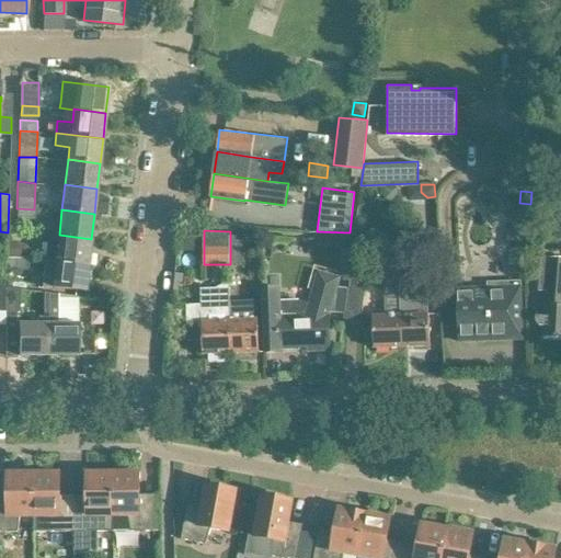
[(47,234),(45,259),(88,264),(91,239),(59,235),(47,234)]
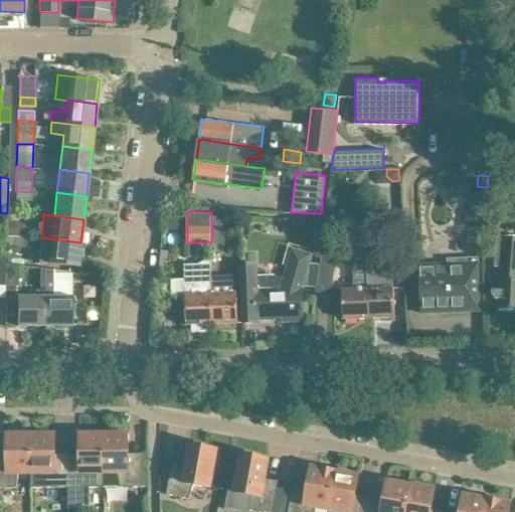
[(7,220),(6,236),(17,237),(18,222),(18,220),(7,220)]
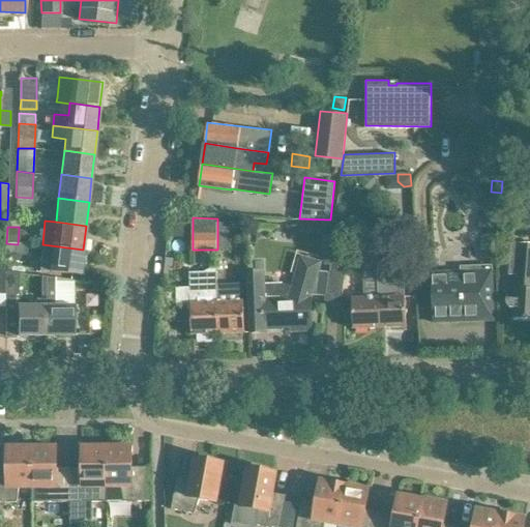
[(384,241),(376,241),(377,247),(378,262),(380,326),(406,325),(405,295),(405,279),(393,280),(392,246),(384,241)]
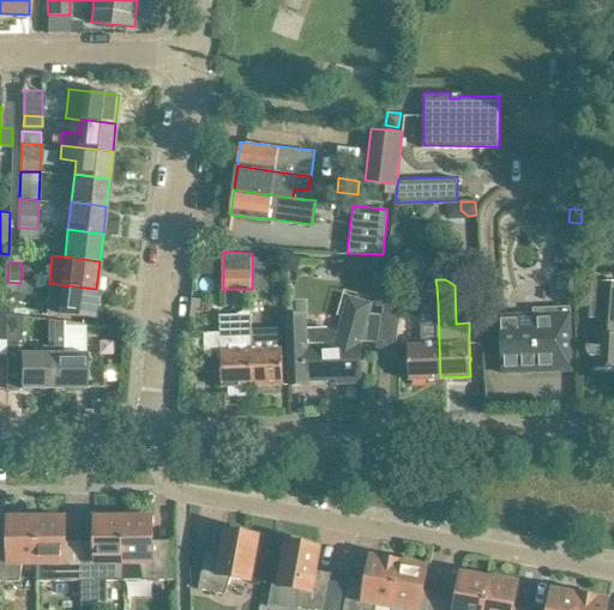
[(588,331),(587,349),(587,351),(587,352),(588,354),(589,355),(590,355),(596,355),(595,367),(595,368),(613,369),(613,281),(603,279),(594,279),(590,316),(600,318),(599,332),(588,331)]
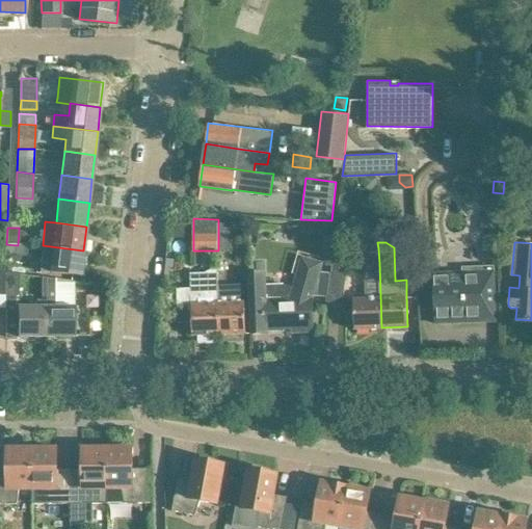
[(4,244),(4,254),(15,254),(31,255),(31,245),(18,245),(6,244),(4,244)]
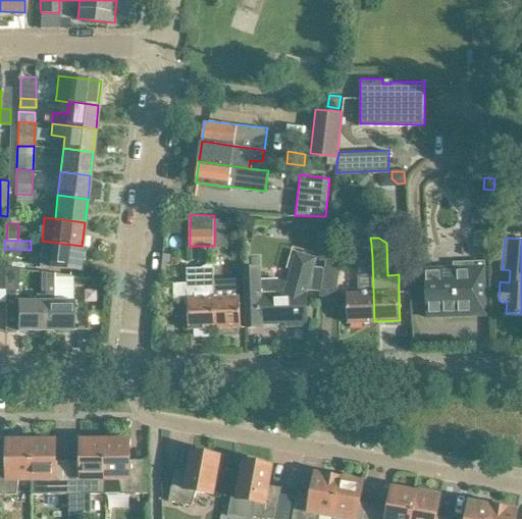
[(42,241),(39,265),(49,266),(59,267),(80,269),(82,246),(42,241)]
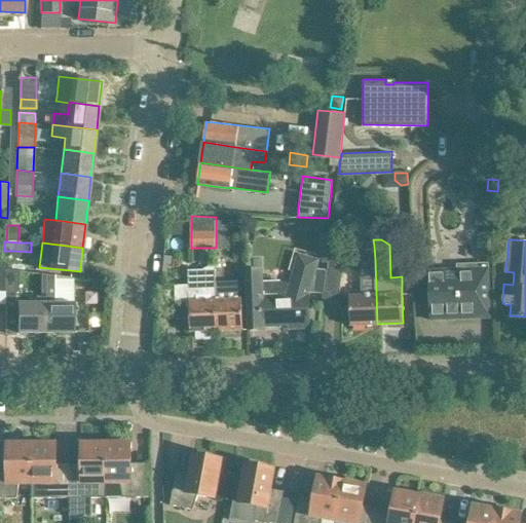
[(361,295),(349,295),(350,304),(350,325),(377,324),(375,260),(374,246),(355,247),(355,258),(360,260),(361,295)]
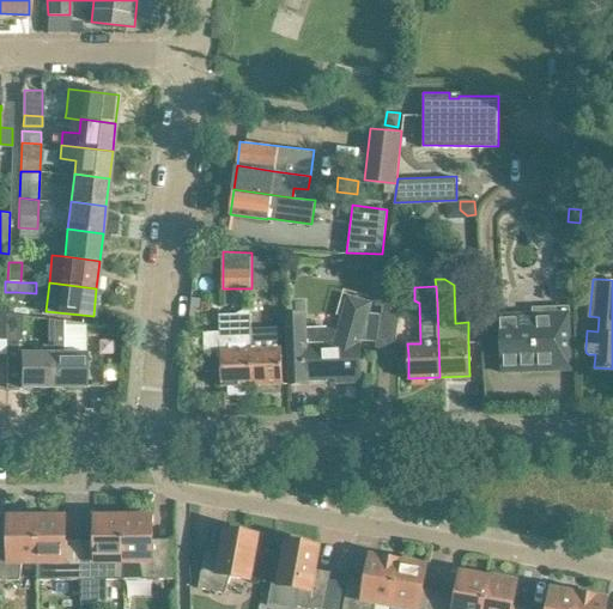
[(16,315),(17,292),(5,292),(4,314),(16,315)]
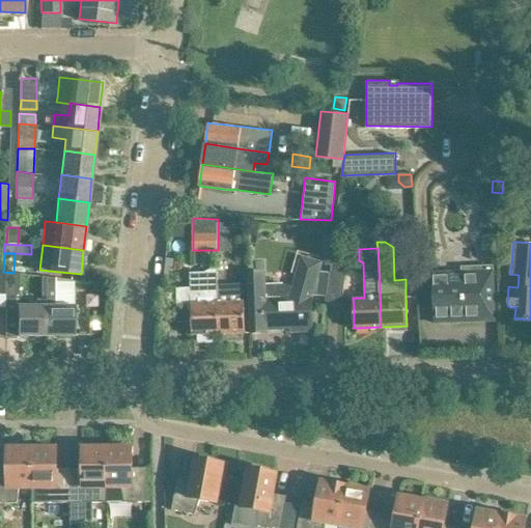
[(313,329),(311,297),(322,260),(301,254),(294,281),(266,281),(266,270),(248,271),(249,280),(251,332),(266,331),(266,328),(291,327),(291,325),(298,325),(298,330),(313,329)]
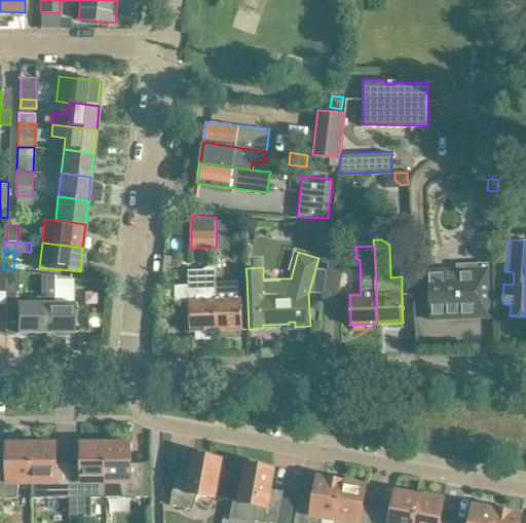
[(489,262),(473,263),(458,264),(458,268),(429,269),(431,319),(491,316),(489,262)]
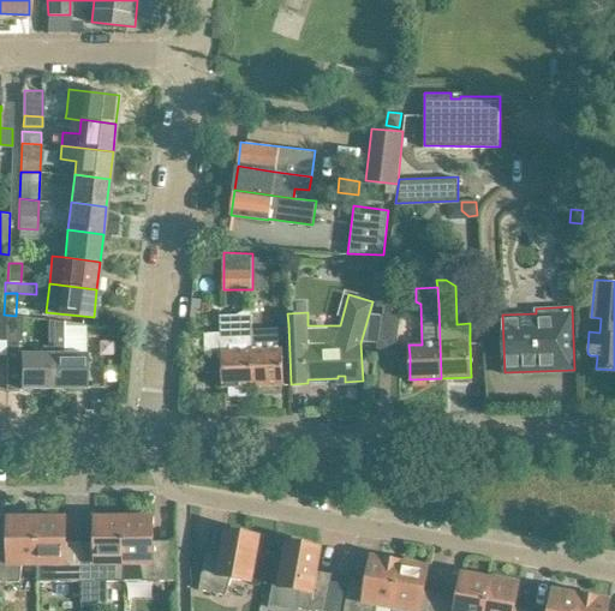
[(255,349),(254,330),(252,307),(240,313),(220,313),(222,387),(256,385),(255,349)]
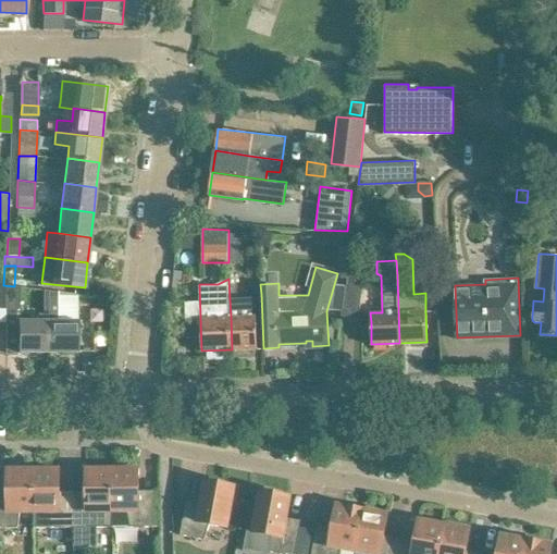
[(358,320),(363,284),(346,283),(341,319),(358,320)]
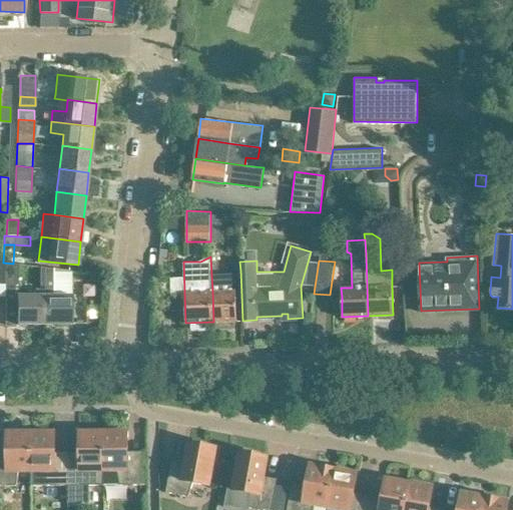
[(13,264),(3,263),(3,283),(6,282),(6,296),(6,324),(18,324),(18,325),(19,325),(19,324),(45,324),(44,289),(35,289),(35,295),(18,295),(18,264),(13,264)]
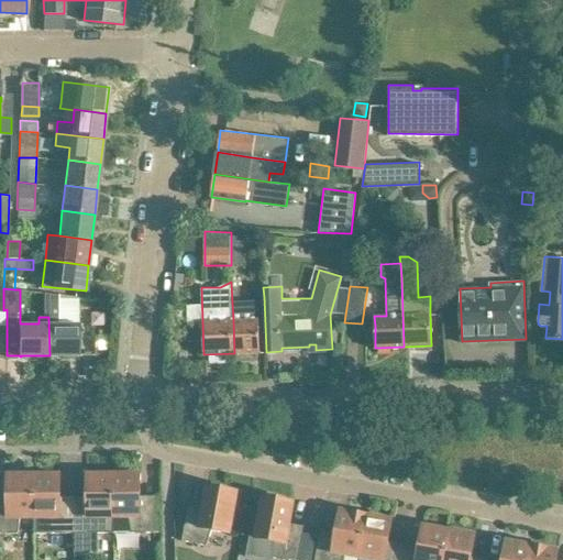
[(77,297),(48,294),(48,317),(50,355),(76,355),(76,357),(77,357),(77,322),(77,297)]
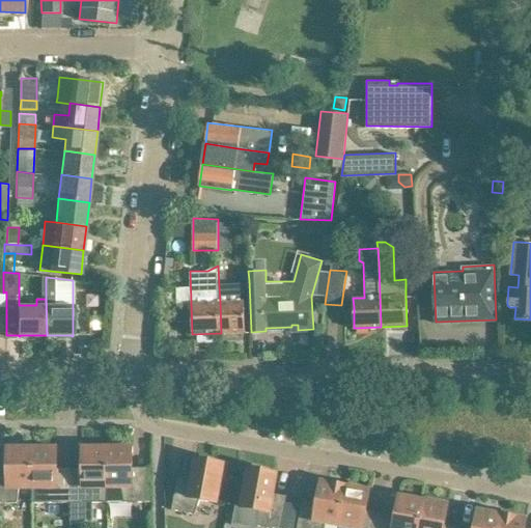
[(245,332),(244,284),(219,285),(220,302),(221,333),(245,332)]
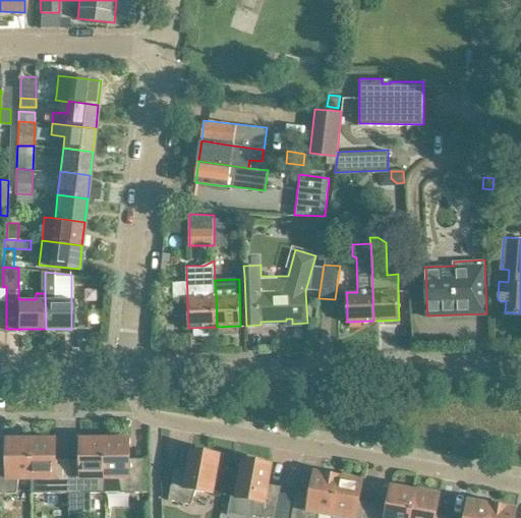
[(99,308),(88,308),(88,322),(100,322),(99,308)]
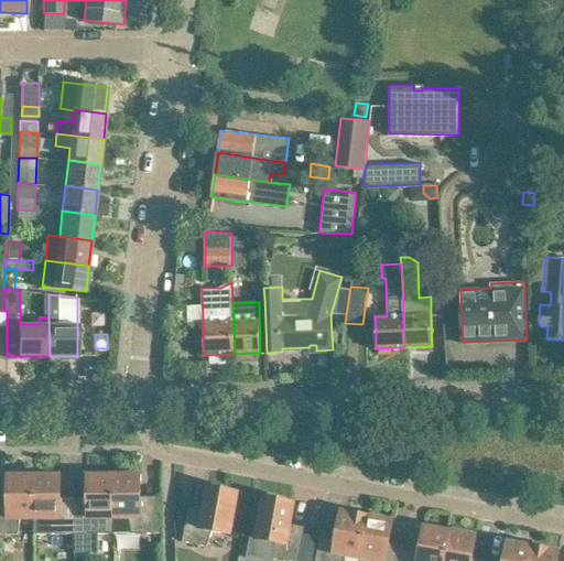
[(34,517),(34,475),(18,475),(18,472),(7,472),(7,482),(8,482),(8,504),(0,504),(0,532),(18,532),(21,517),(34,517)]
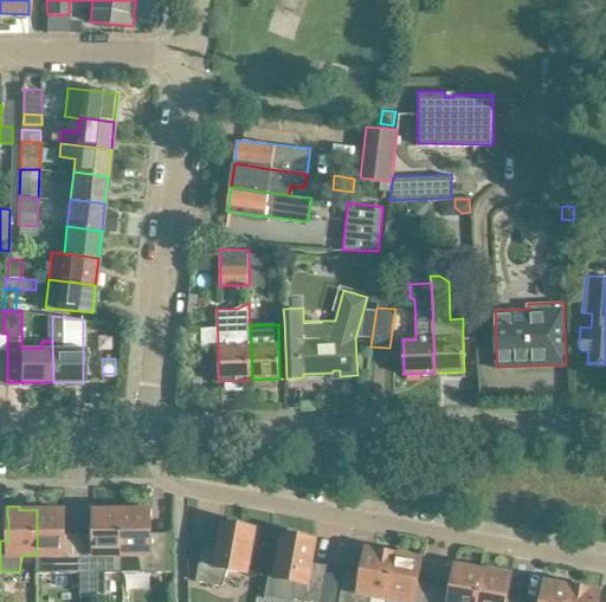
[(42,510),(37,510),(37,555),(37,571),(55,571),(81,571),(79,541),(65,541),(65,509),(56,509),(56,506),(40,506),(42,510)]
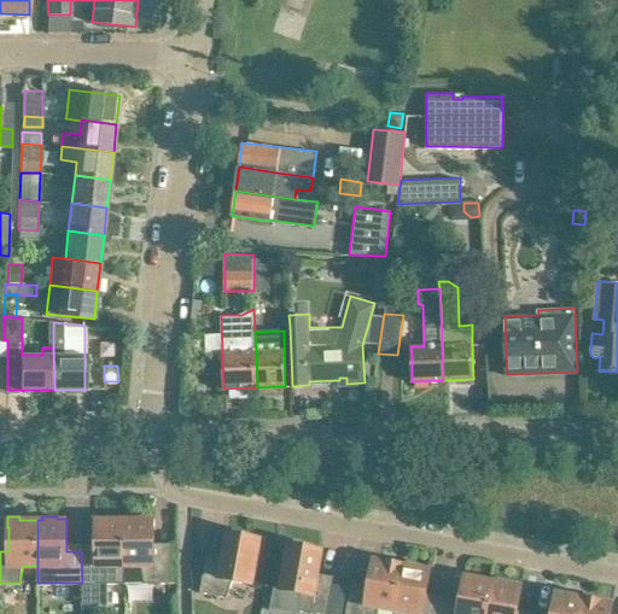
[(95,551),(81,551),(82,583),(82,603),(109,603),(109,583),(126,583),(124,519),(121,519),(121,516),(105,516),(105,519),(95,519),(95,551)]
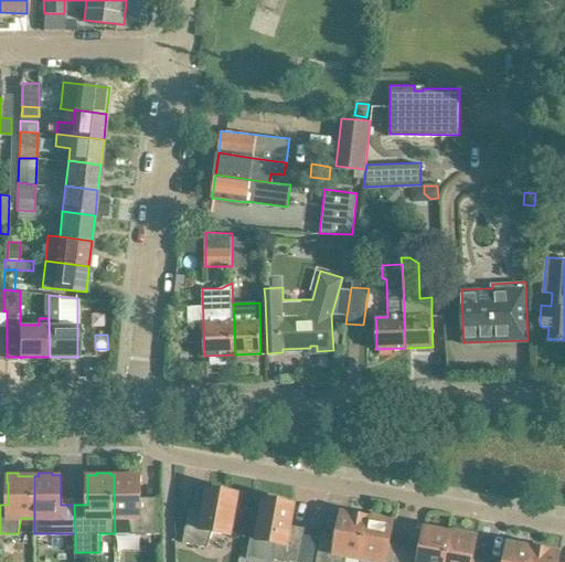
[(130,475),(114,475),(115,533),(131,533),(155,533),(155,504),(141,504),(140,481),(141,481),(141,473),(130,473),(130,475)]
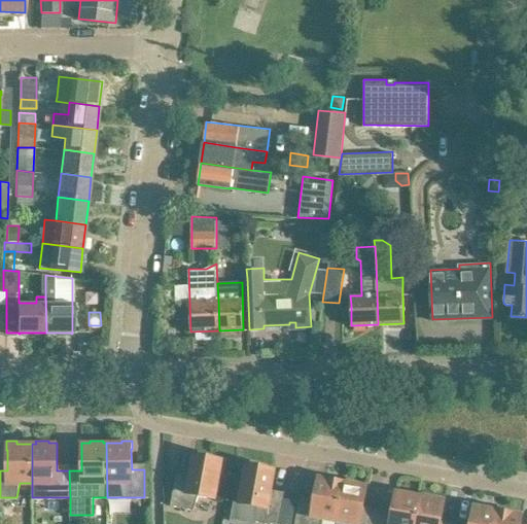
[(194,509),(199,495),(215,498),(222,459),(217,458),(218,456),(206,454),(206,456),(194,454),(188,480),(175,478),(171,504),(194,509)]
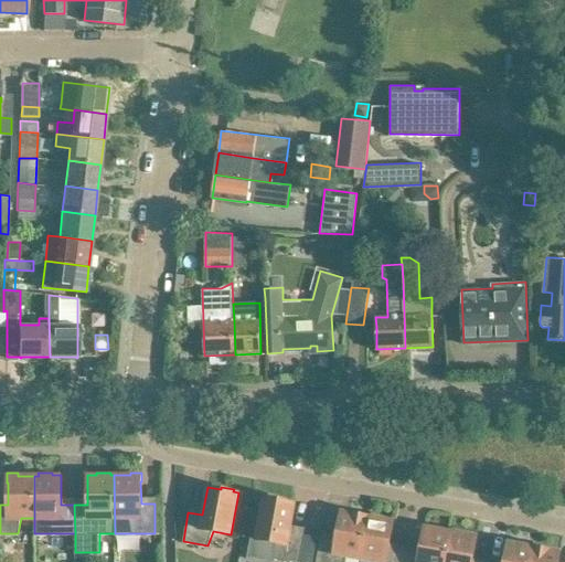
[(251,537),(247,555),(275,561),(276,558),(296,561),(311,561),(317,536),(304,533),(289,531),(295,502),(281,500),(283,498),(269,496),(269,498),(264,497),(257,538),(251,537)]
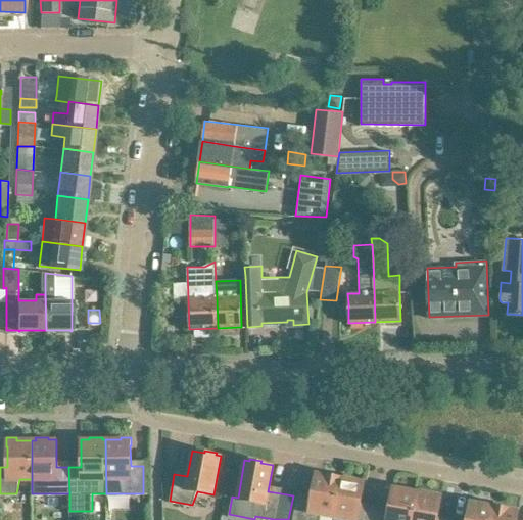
[(296,497),(292,519),(318,519),(321,514),(333,516),(340,477),(339,477),(339,475),(327,473),(327,475),(316,473),(312,500),(296,497)]
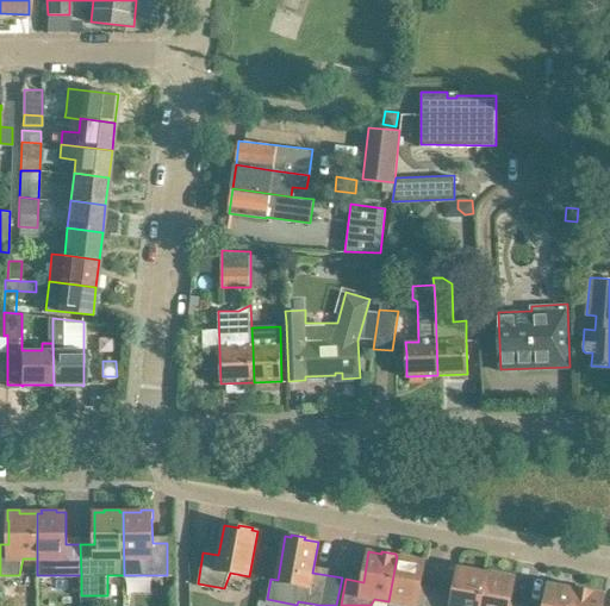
[(397,556),(388,601),(404,604),(403,605),(434,605),(436,595),(419,592),(425,562),(416,560),(416,557),(402,555),(402,557),(397,556)]
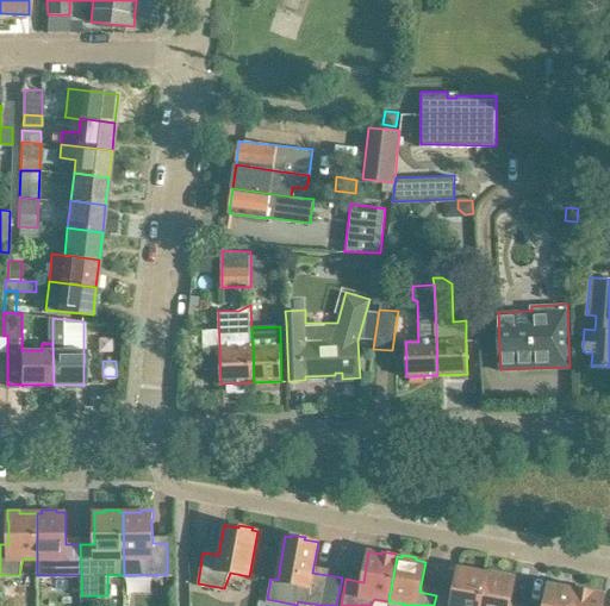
[(436,595),(434,605),(480,605),(487,573),(483,572),(483,569),(470,567),(468,569),(459,568),(453,599),(436,595)]
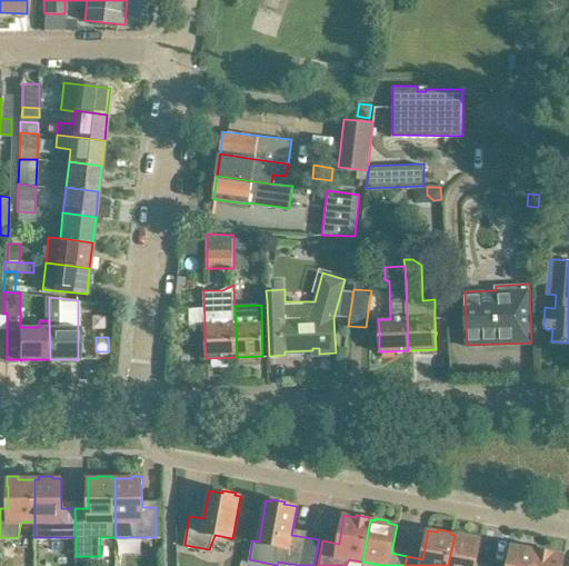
[(455,535),(448,565),(475,565),(480,539),(471,538),(471,536),(459,534),(458,536),(455,535)]
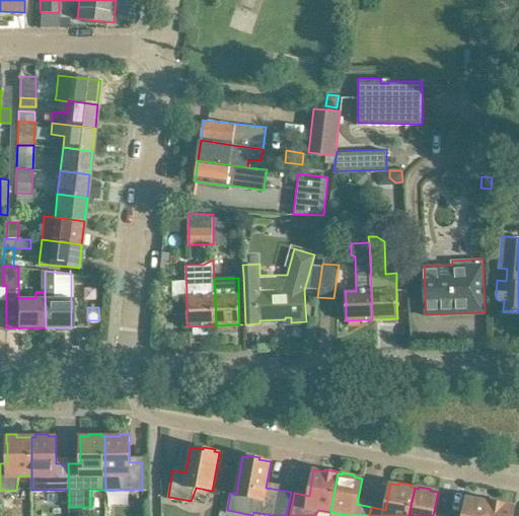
[(488,515),(491,502),(487,501),(488,499),(475,497),(475,499),(467,498),(463,515),(488,515)]
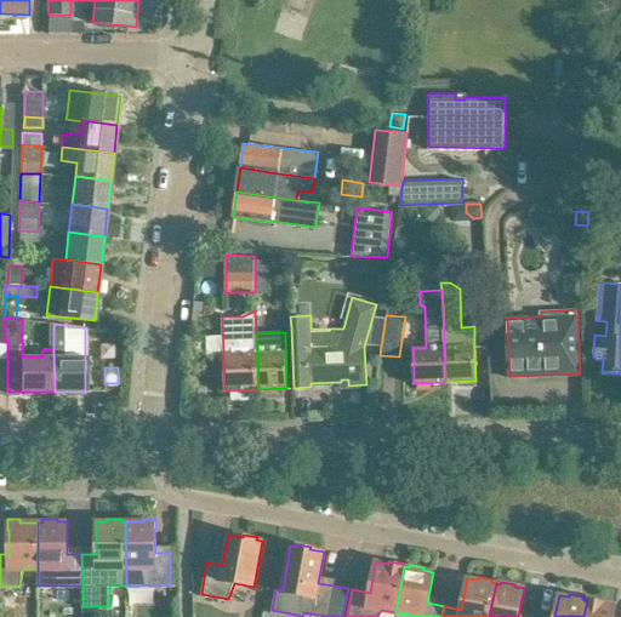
[(587,600),(584,616),(613,616),(616,605),(603,603),(604,600),(590,598),(590,600),(587,600)]
